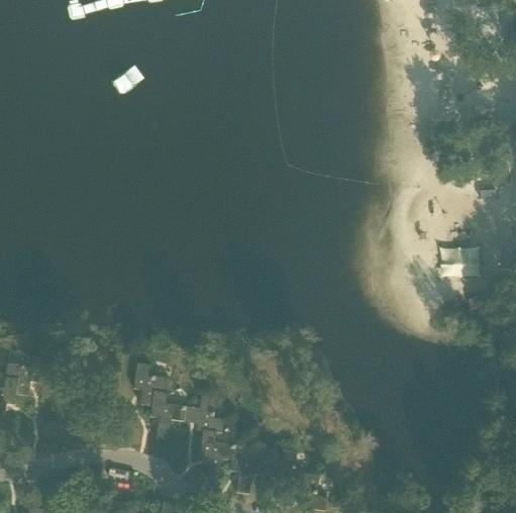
[(7,362),(5,377),(17,379),(15,393),(16,393),(28,395),(29,384),(30,381),(38,382),(42,355),(28,353),(27,365),(7,362)]
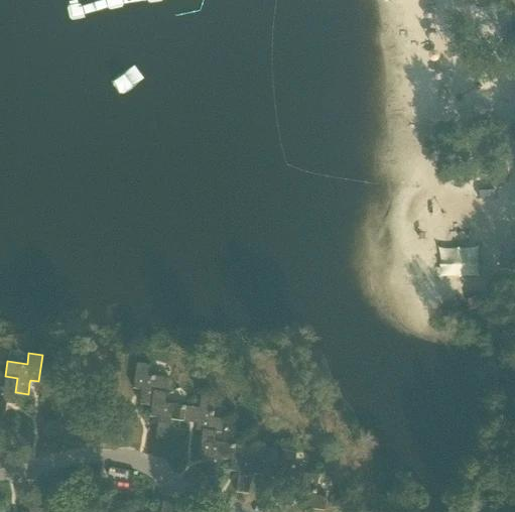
[(140,402),(151,404),(152,404),(154,390),(167,392),(169,376),(149,373),(151,363),(137,361),(133,387),(142,388),(140,402)]
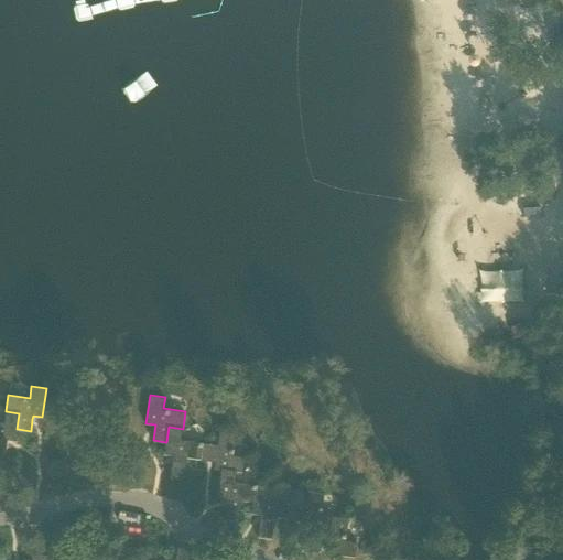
[(0,461),(3,462),(7,443),(7,439),(15,441),(18,429),(17,429),(19,413),(6,411),(3,421),(0,420),(0,461)]
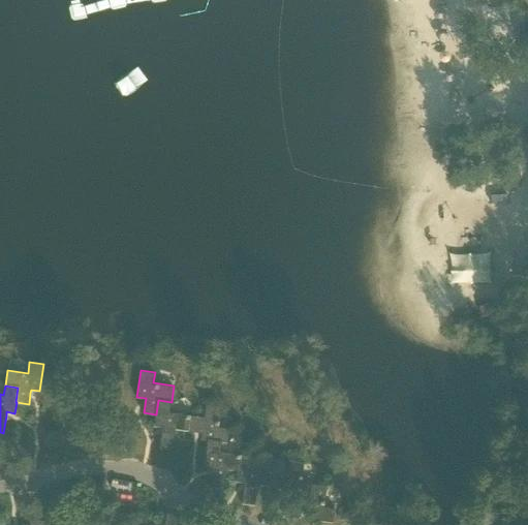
[(169,411),(172,402),(158,400),(156,414),(155,414),(154,425),(162,427),(159,448),(173,450),(176,428),(188,430),(189,428),(190,414),(169,411)]
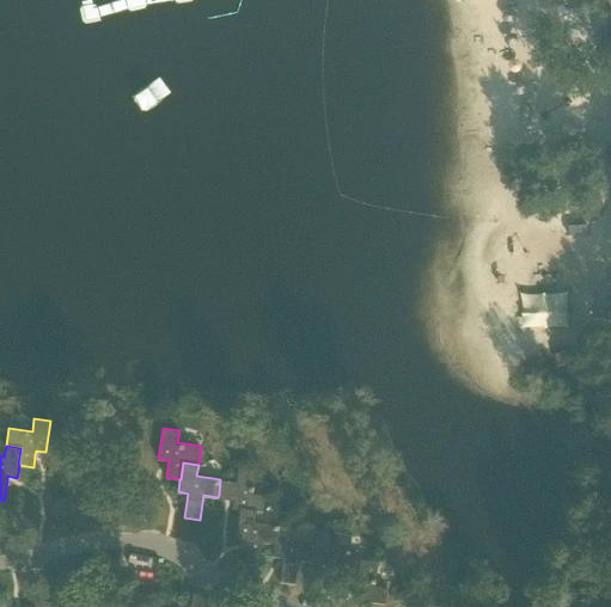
[(237,482),(220,479),(219,495),(234,497),(233,507),(240,508),(256,510),(263,512),(266,495),(254,494),(257,470),(238,466),(237,482)]
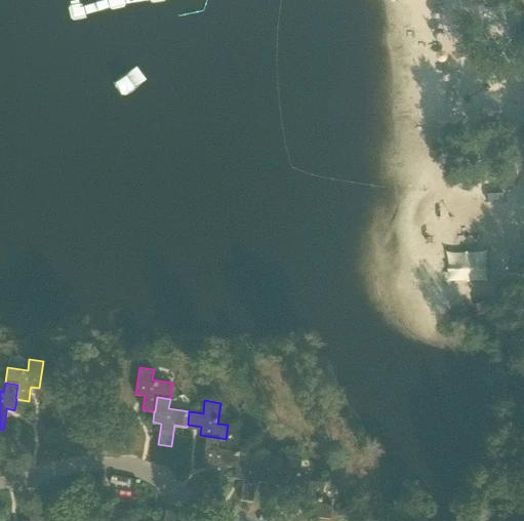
[(236,466),(238,450),(218,447),(219,438),(206,436),(202,462),(211,463),(208,483),(222,485),(224,465),(236,466)]
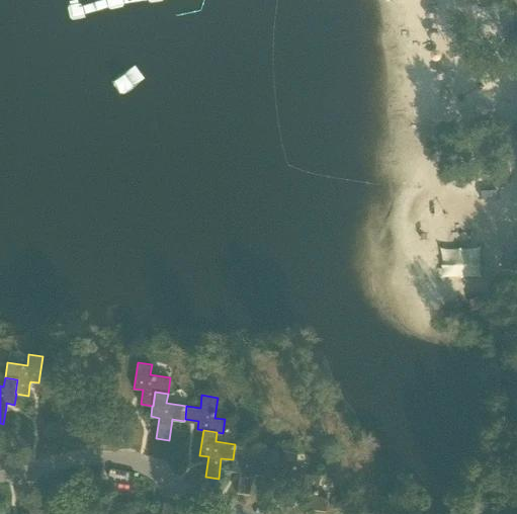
[(265,476),(265,473),(267,459),(247,457),(249,446),(235,444),(233,459),(231,470),(240,472),(237,492),(249,494),(252,474),(265,476)]
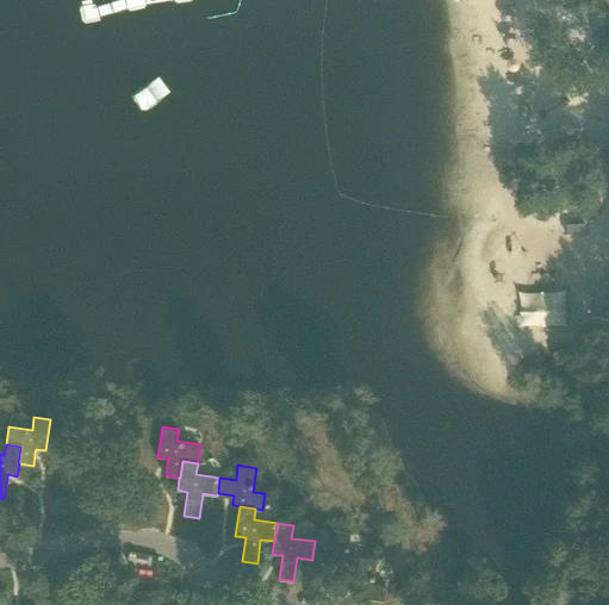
[(328,569),(341,571),(359,573),(361,557),(348,555),(352,531),(334,529),(331,544),(315,541),(312,556),(329,559),(328,569)]
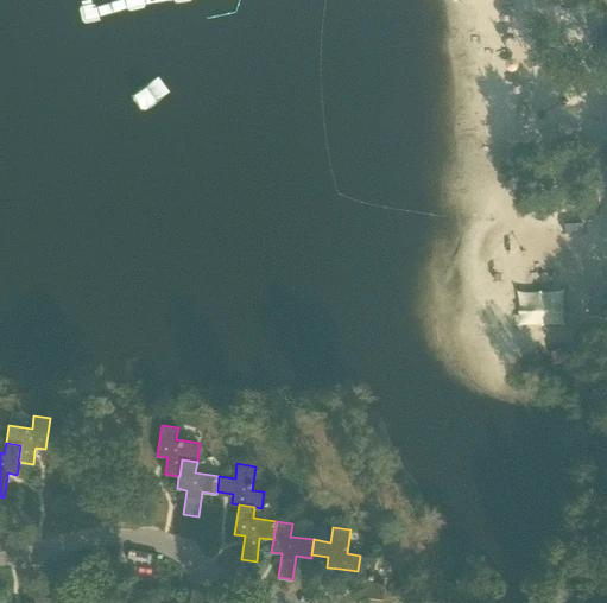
[(358,571),(340,569),(337,583),(354,585),(353,595),(381,598),(384,582),(372,581),(374,558),(360,556),(358,571)]
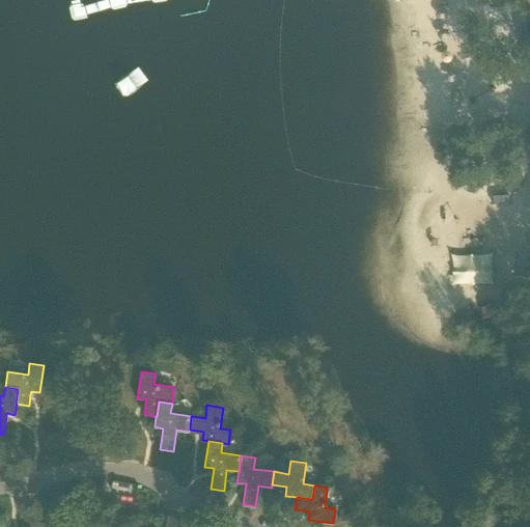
[(179,526),(182,519),(168,517),(166,526),(179,526)]
